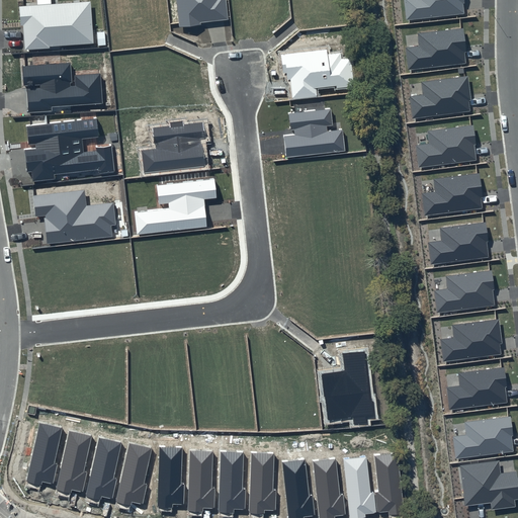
[(36,0),(37,5),(19,7),(21,26),(23,26),(25,50),(94,45),(91,2),(52,4),(51,0),(36,0)]
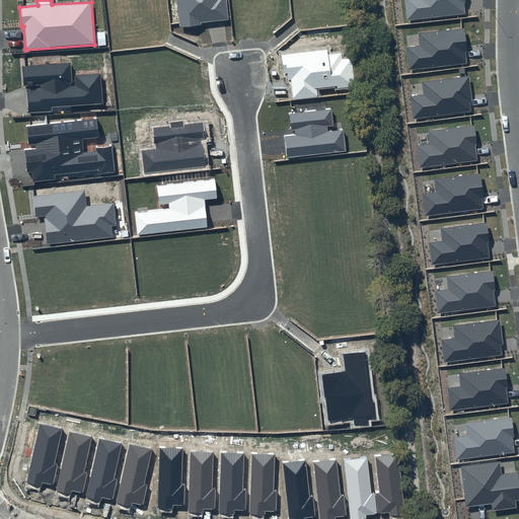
[(176,0),(179,27),(229,22),(226,0),(176,0)]
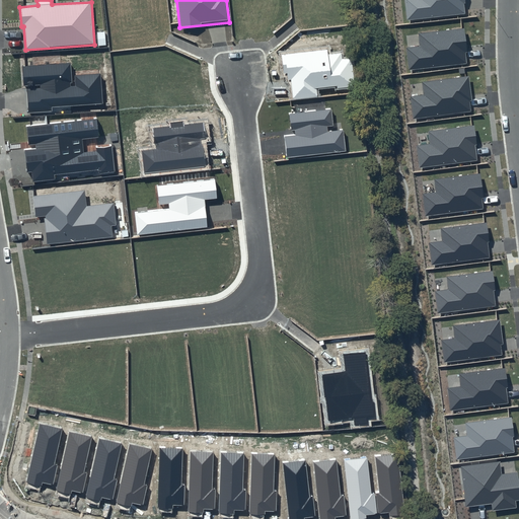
[(465,0),(403,0),(406,20),(464,14),(463,3),(465,3),(465,0)]
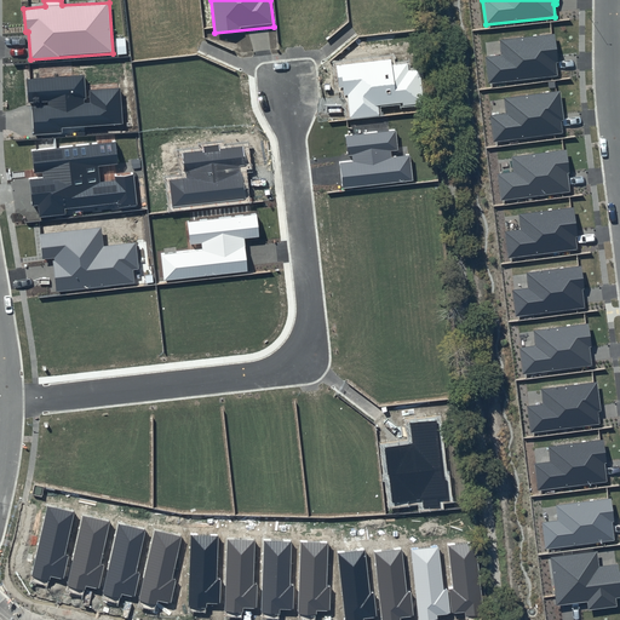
[(556,34),(499,40),(500,56),(484,57),(488,84),(557,75),(556,63),(558,63),(556,34)]
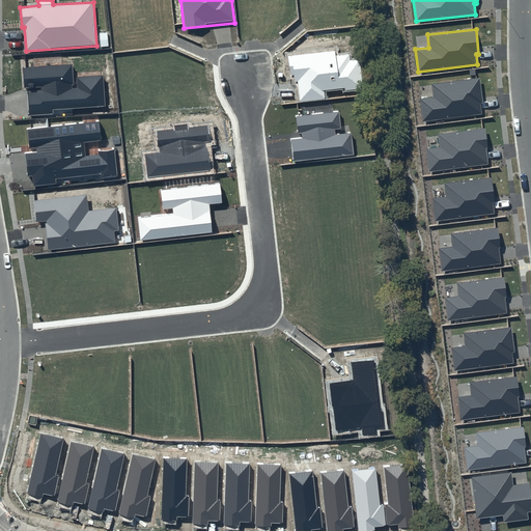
[(335,51),(288,56),(290,75),(294,75),(295,82),(298,82),(300,102),(326,100),(324,90),(344,87),(345,91),(364,89),(359,59),(351,60),(350,54),(335,56),(335,51)]
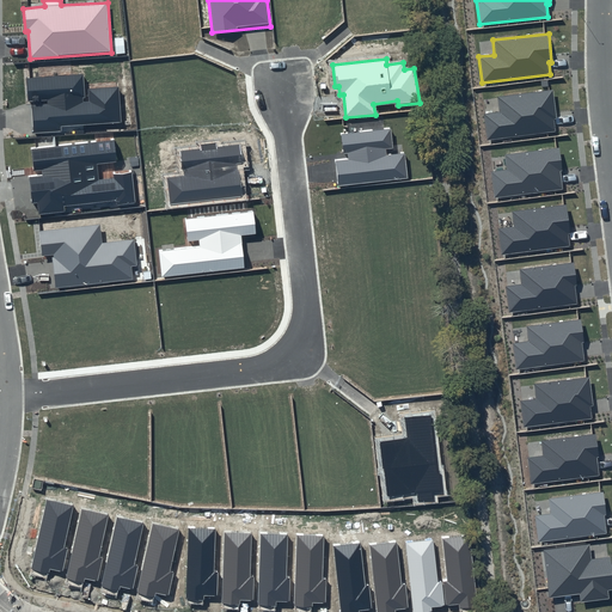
[(83,73),(26,78),(28,103),(32,102),(34,133),(62,132),(62,127),(122,122),(118,86),(84,89),(83,73)]
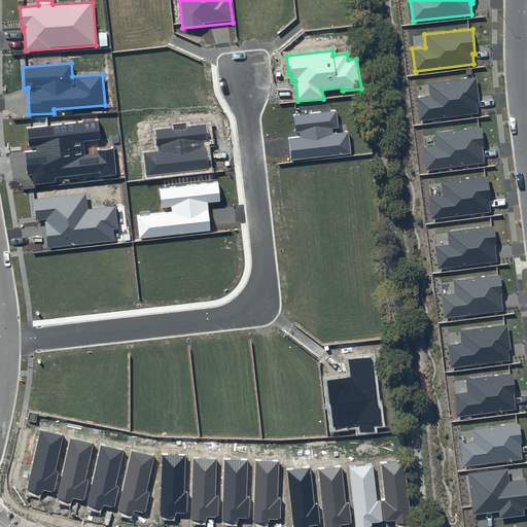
[(478,77),(429,83),(430,96),(417,98),(420,120),(479,113),(478,103),(480,102),(478,77)]
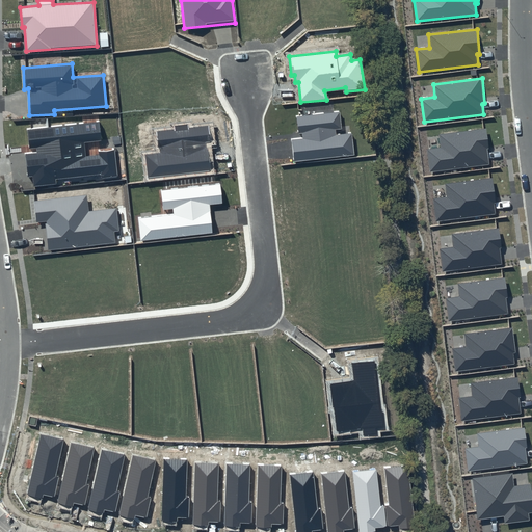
[(340,112),(296,117),(298,133),(302,133),(302,137),(291,139),(294,162),(354,155),(351,133),(337,135),(336,130),(342,129),(340,112)]
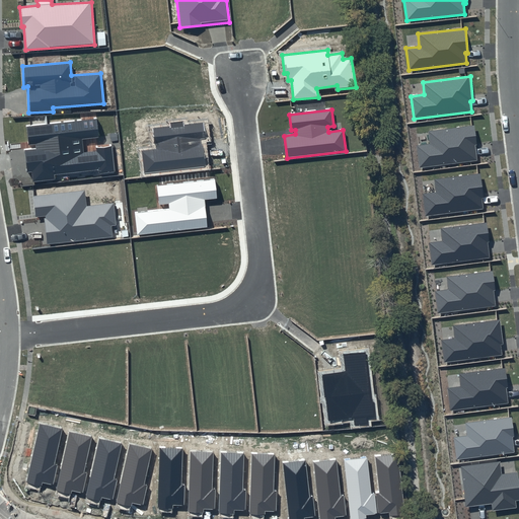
[(97,119),(26,127),(29,149),(24,149),(26,172),(31,172),(33,181),(55,179),(55,175),(98,170),(98,174),(116,172),(112,144),(96,146),(96,151),(84,152),(82,139),(99,137),(97,119)]
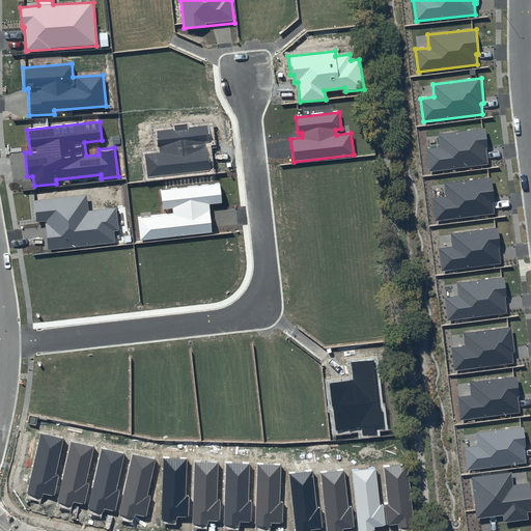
[(208,124),(157,131),(160,152),(144,155),(147,178),(210,171),(205,142),(211,141),(208,124)]
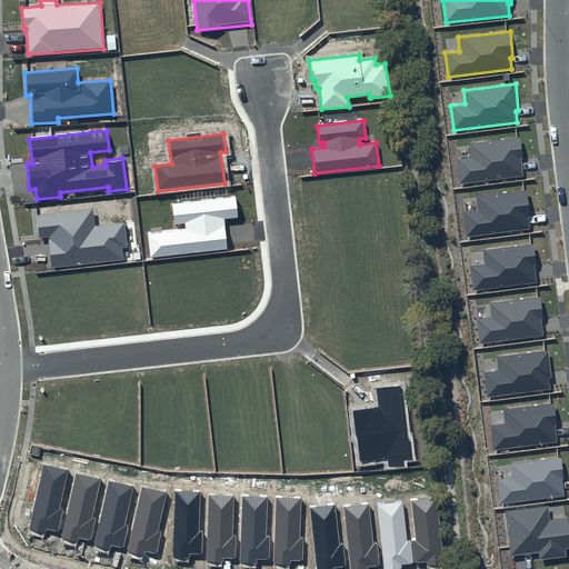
[(520,138),(470,145),(472,158),(457,160),(460,185),(523,177),(521,159),(523,159),(520,138)]
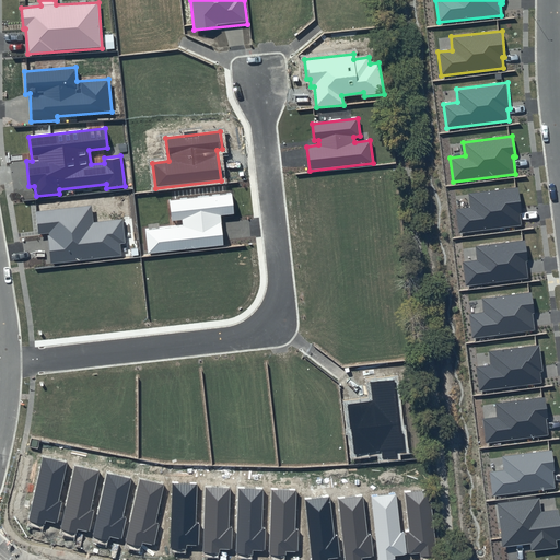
[(520,187),(468,194),(470,208),(456,209),(458,233),(521,225),(520,214),(522,214),(520,187)]
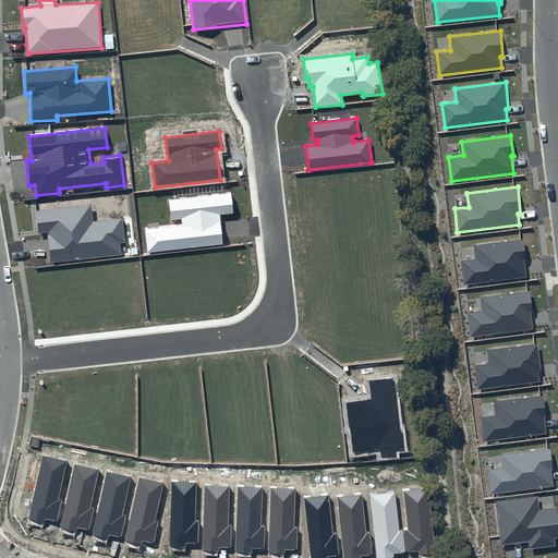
[(231,193),(168,199),(171,220),(182,219),(182,225),(145,228),(147,253),(223,244),(219,215),(233,214),(231,193)]
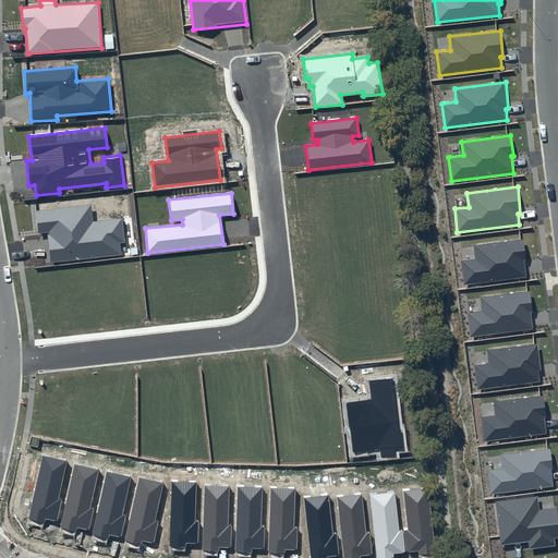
[(91,205),(35,211),(38,233),(48,232),(51,262),(121,254),(120,243),(125,242),(122,218),(93,221),(91,205)]
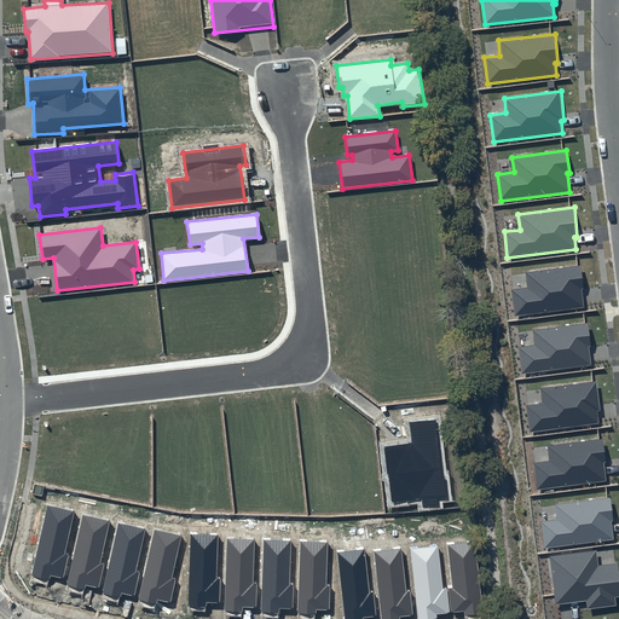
[(580,266),(526,272),(528,288),(513,289),(515,316),(584,308),(582,289),(584,289),(580,266)]
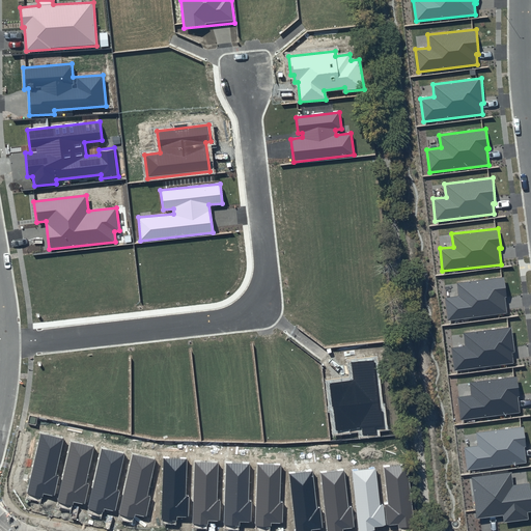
[(505,277),(457,283),(459,296),(446,298),(448,320),(508,313),(505,297),(507,297),(505,277)]
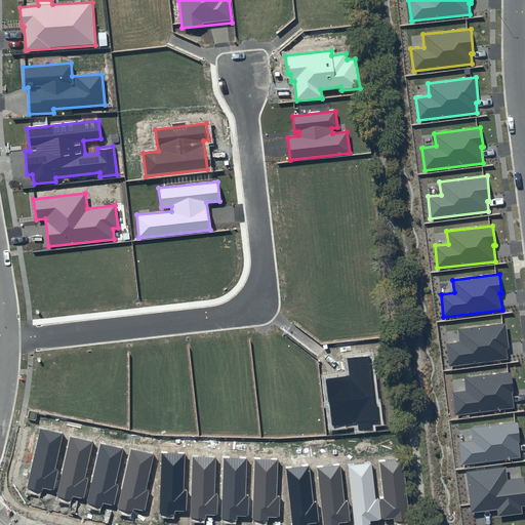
[(507,324),(458,329),(460,342),(447,344),(449,366),(508,360),(507,349),(509,349),(507,324)]
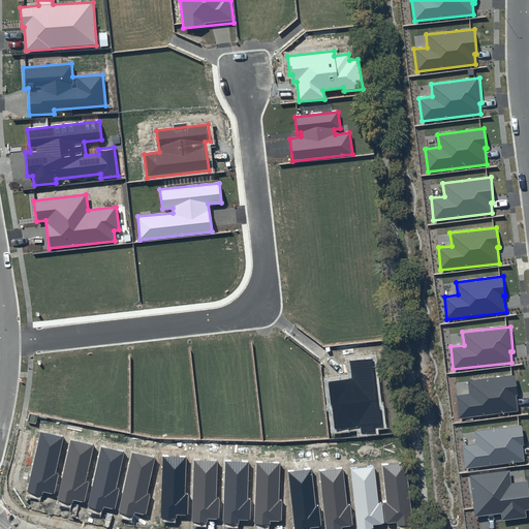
[(352,378),(329,382),(334,429),(361,426),(362,434),(376,432),(375,426),(382,425),(373,360),(349,363),(352,378)]
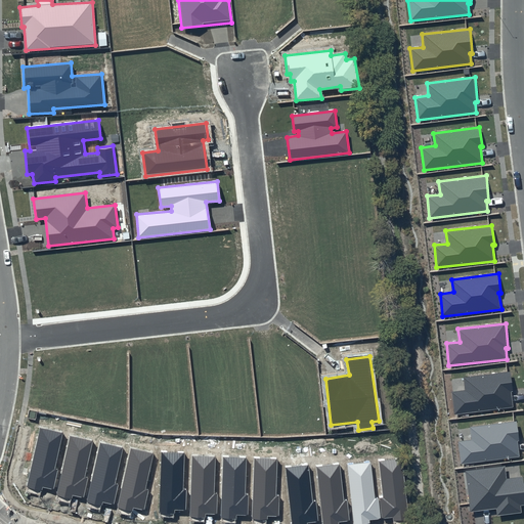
[(511,372),(464,377),(466,390),(452,391),(454,413),(513,407),(511,391),(513,391),(511,372)]
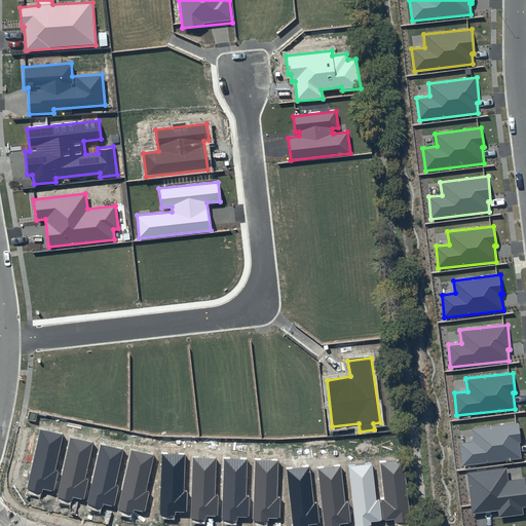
[(519,422),(473,428),(474,442),(460,443),(463,465),(522,459),(520,443),(521,443),(519,422)]
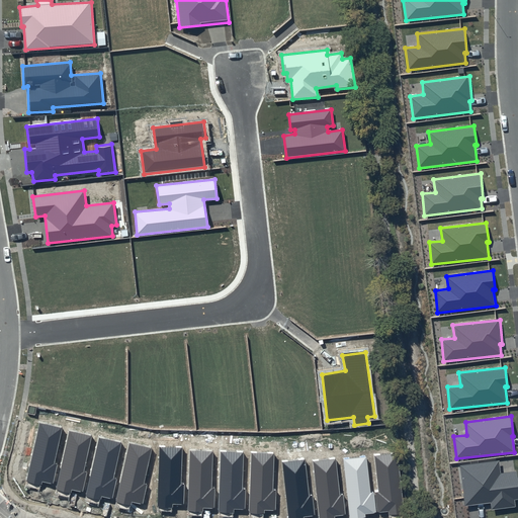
[(62,428),(39,423),(26,482),(41,486),(42,482),(53,484),(58,464),(54,463),(62,428)]
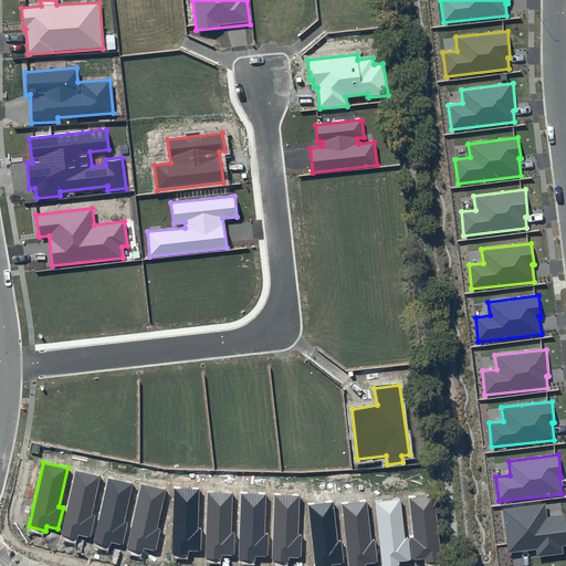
[(100,477),(75,471),(61,535),(77,538),(79,535),(90,537),(95,515),(91,514),(100,477)]
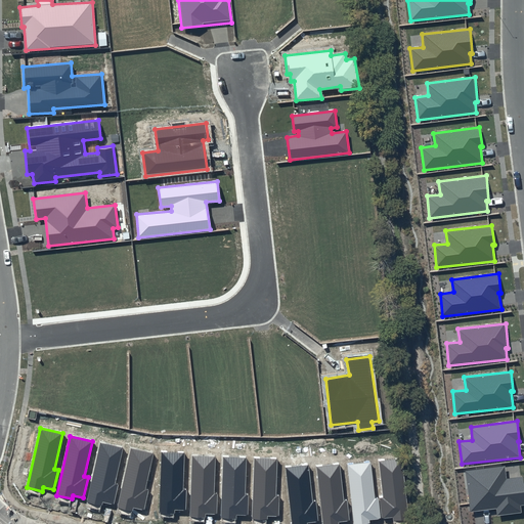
[(123,448),(100,443),(87,501),(102,506),(103,503),(114,505),(118,484),(115,483),(123,448)]
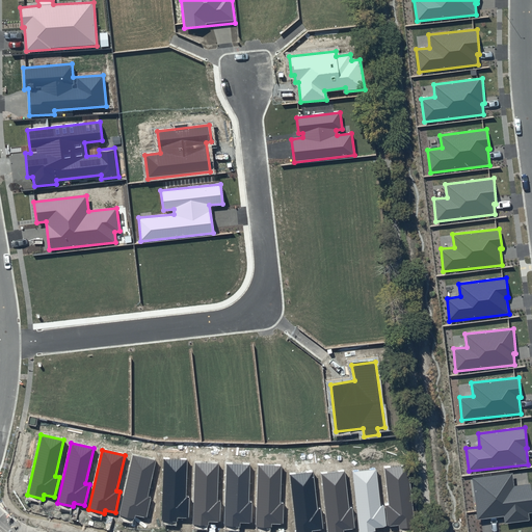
[(156,460),(133,455),(120,515),(135,520),(135,515),(147,517),(151,498),(148,497),(156,460)]
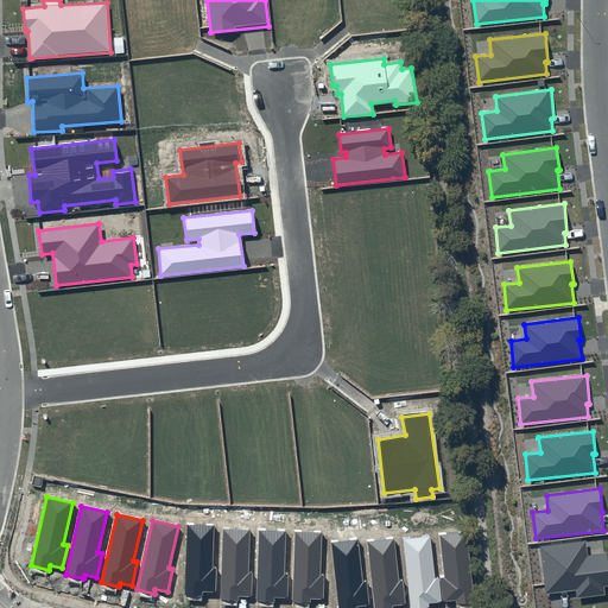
[(214,525),(187,525),(185,595),(203,596),(203,591),(216,591),(217,568),(213,568),(214,525)]
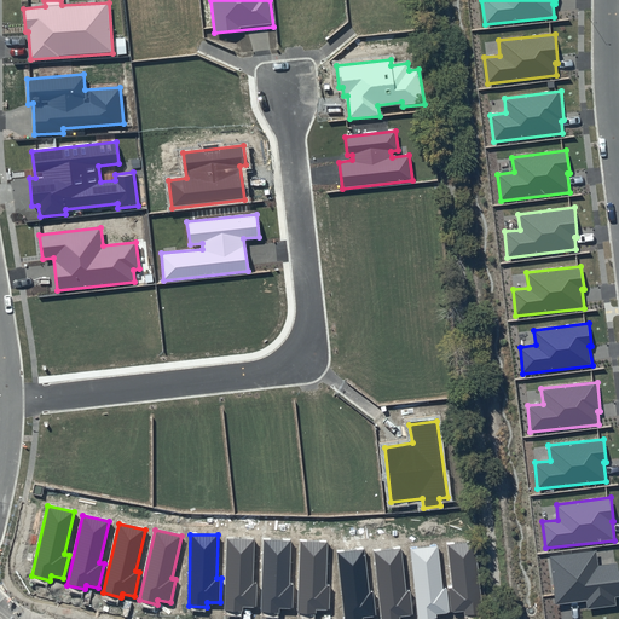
[(254,539),(226,539),(225,611),(243,612),(243,607),(256,607),(258,583),(253,583),(254,539)]
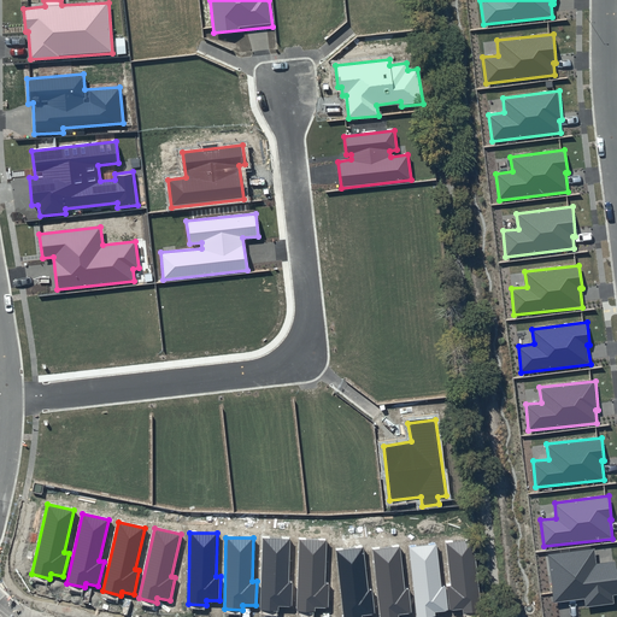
[(289,540),(262,539),(260,611),(278,611),(278,607),(292,607),(292,583),(287,583),(289,540)]
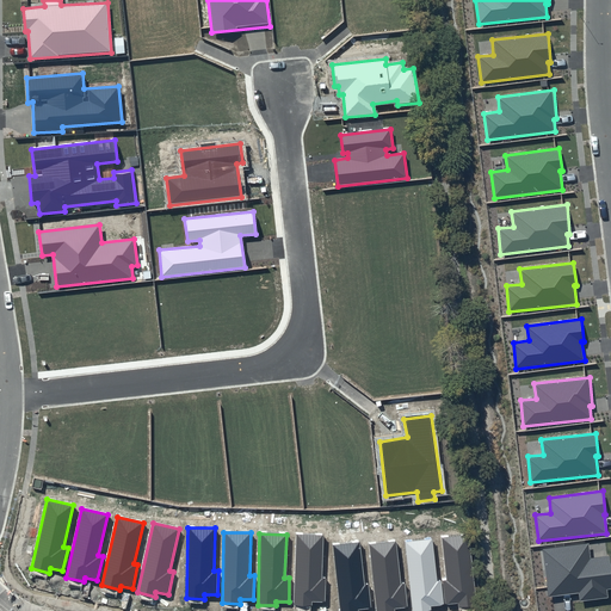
[(322,535),(296,535),(295,605),(313,606),(313,602),(326,602),(326,578),(321,578),(322,535)]
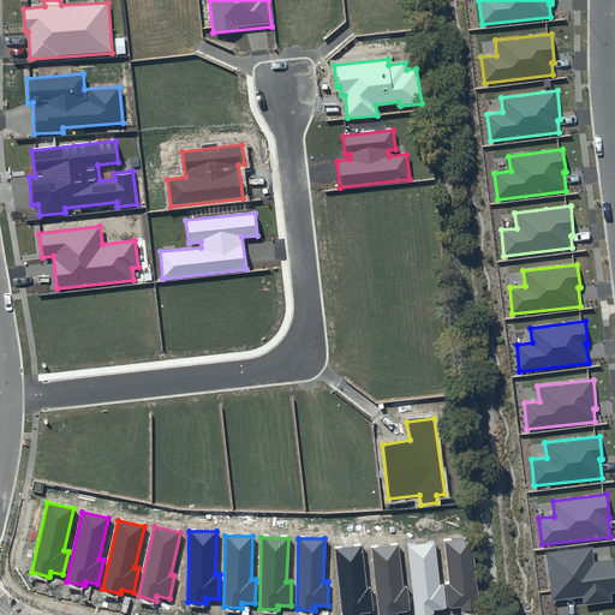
[(481,609),(473,538),(446,541),(452,584),(447,584),(449,608),(463,607),(463,611),(481,609)]
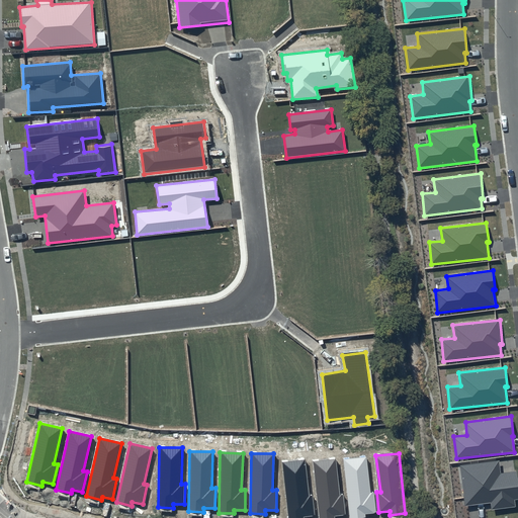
[(367,457),(344,459),(350,517),(362,517),(366,517),(365,514),(376,513),(374,493),(370,493),(367,457)]
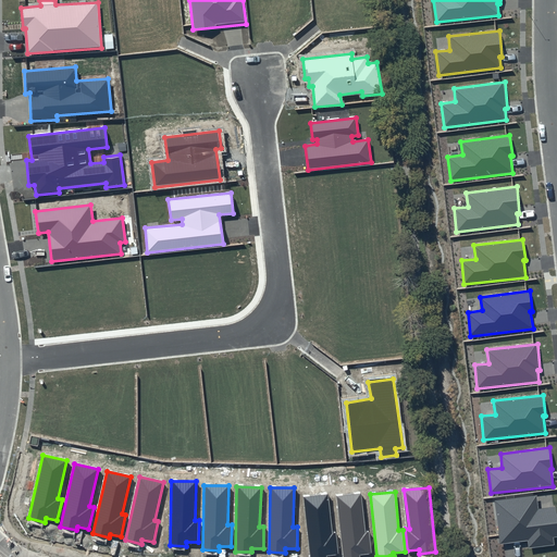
[(361,494),(337,496),(344,556),(360,556),(360,555),(372,554),(370,532),(366,532),(361,494)]
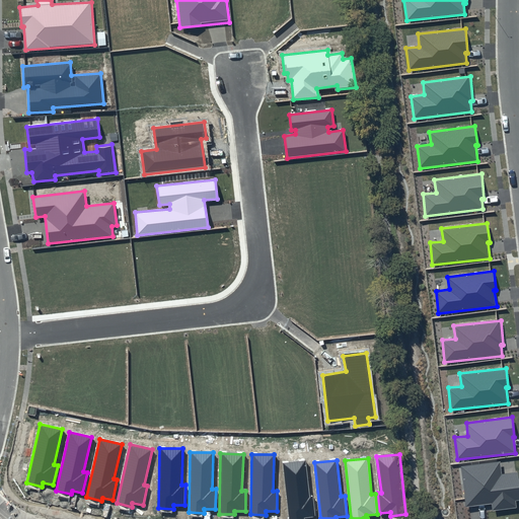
[(306,461),(283,463),(289,518),(304,518),(305,518),(315,517),(313,497),(309,497),(306,461)]
